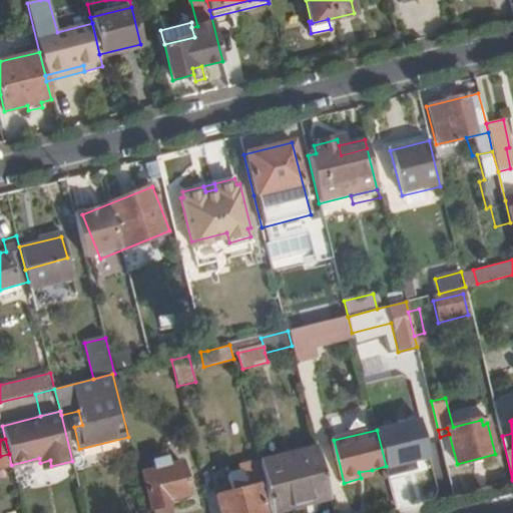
[(260,462),(273,512),(331,498),(318,448),(260,462)]
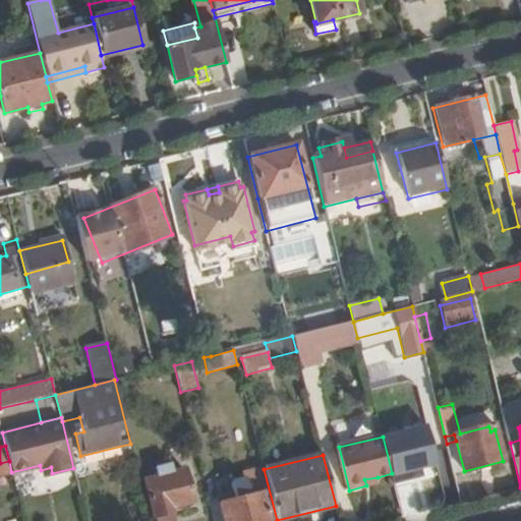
[(442,486),(457,482),(450,456),(433,460),(442,486)]
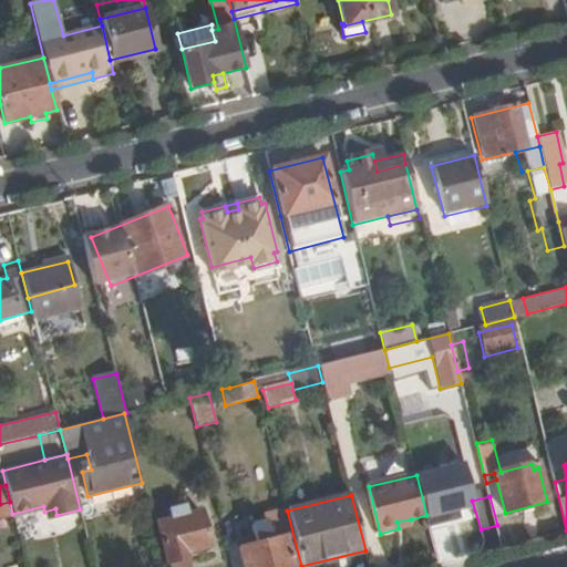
[(12,514),(10,502),(0,504),(0,521),(13,518),(12,514)]
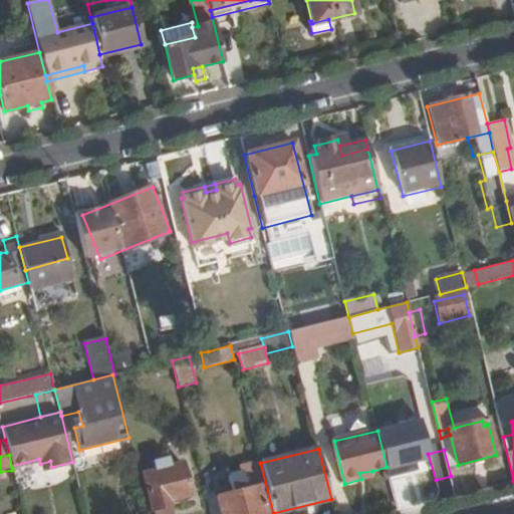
[(42,469),(51,467),(50,461),(40,464),(42,469)]
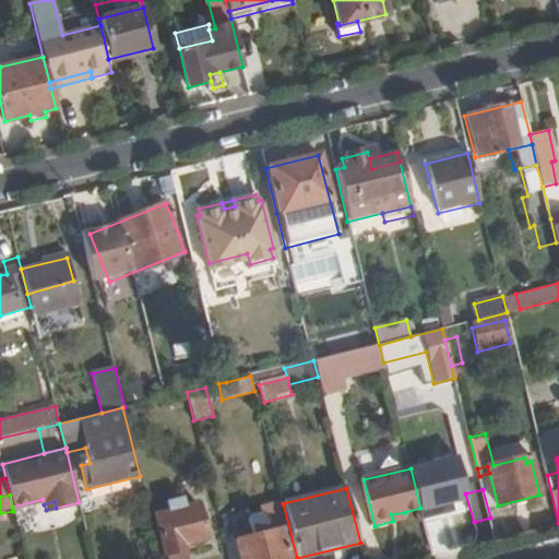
[(155,514),(165,554),(183,549),(182,545),(206,539),(198,503),(155,514)]
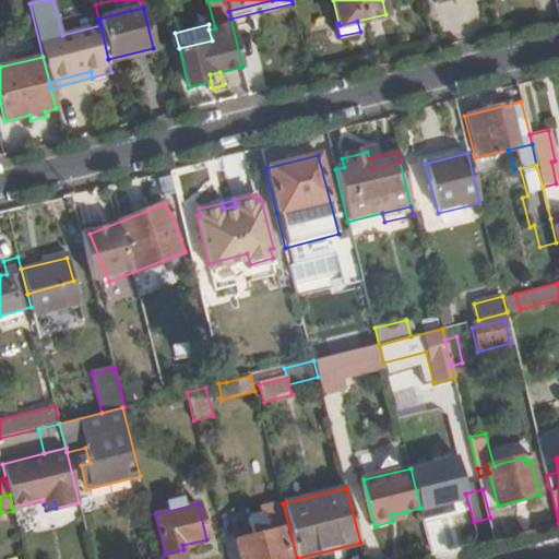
[(406,518),(405,512),(391,514),(393,521),(406,518)]
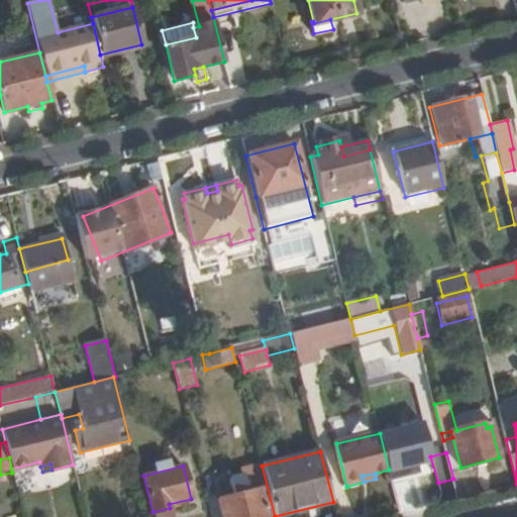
[(269,516),(263,490),(248,493),(243,476),(230,480),(234,497),(217,501),(221,516),(269,516)]
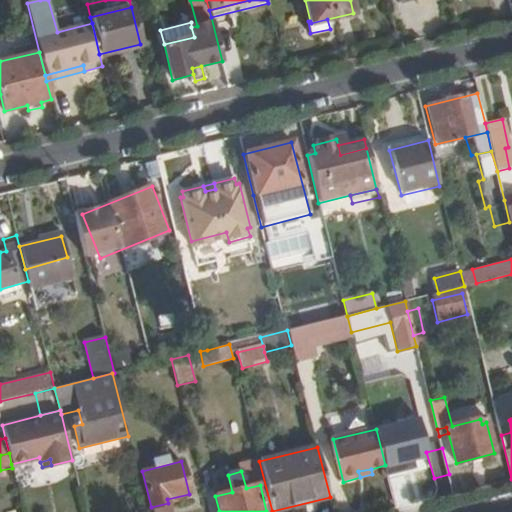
[(168,503),(151,507),(151,511),(156,511),(170,509),(168,503)]
